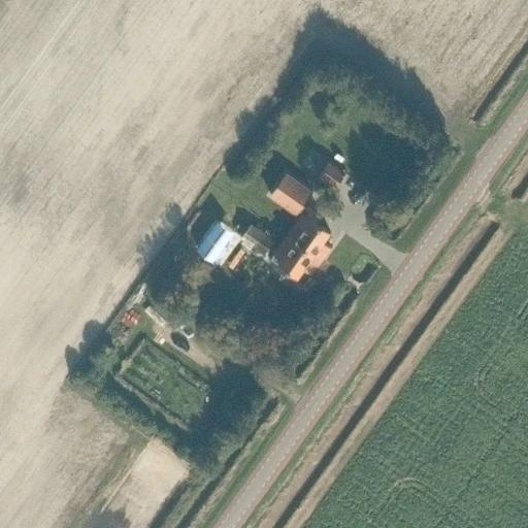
[(357,127),(349,138),(360,145),(367,134),(357,127)]
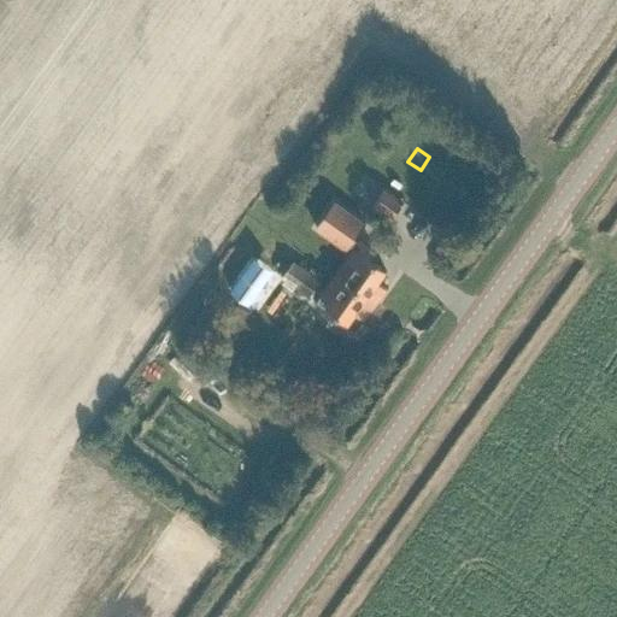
[(385,188),(372,206),(392,221),(404,203),(385,188)]
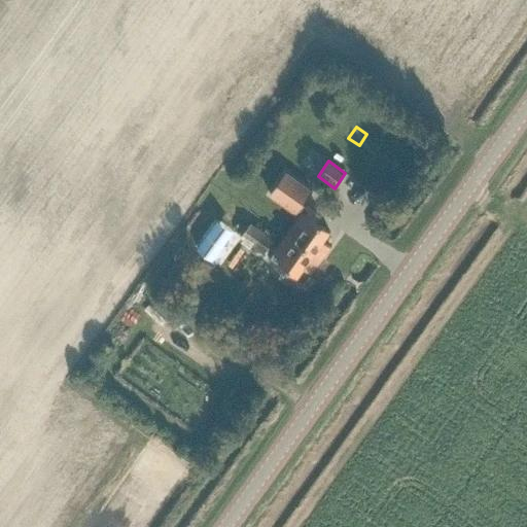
[(303,213),(285,236),(320,260),(330,247),(323,242),(329,233),(316,222),(320,216),(307,207),(306,208),(301,204),(310,191),(284,173),(269,196),(294,213),(297,209),(303,213)]
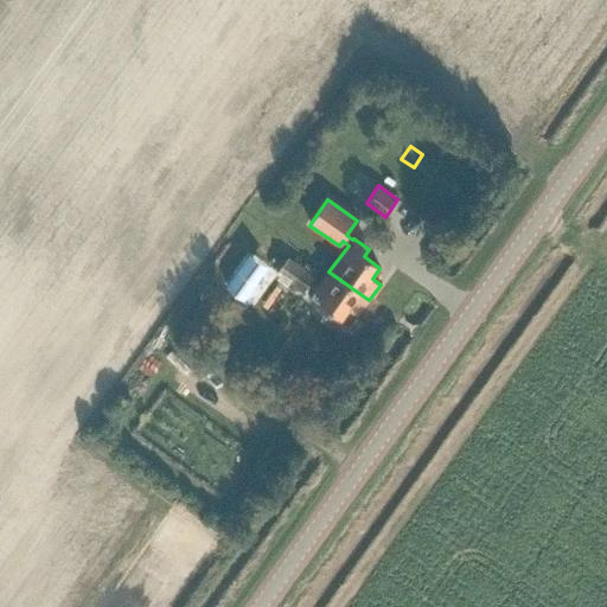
[(289,256),(274,278),(289,288),(292,285),(304,293),(318,272),(294,254),(292,257),(289,256)]
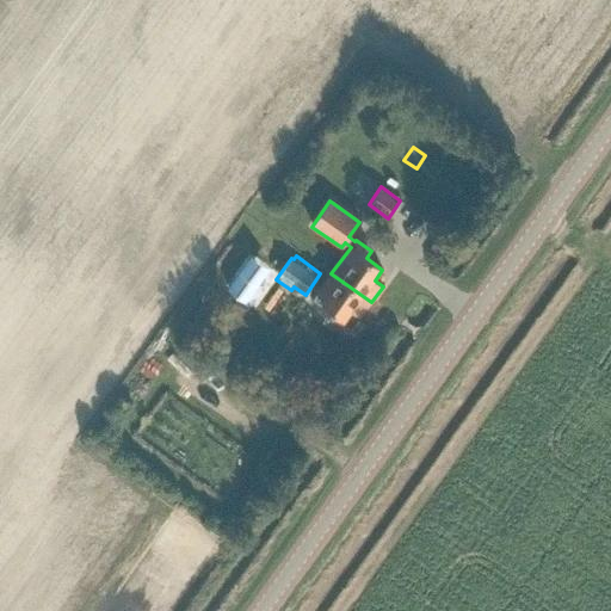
[(371,302),(331,273),(314,298),(323,306),(322,308),(344,323),(352,312),(360,318),(371,302)]
